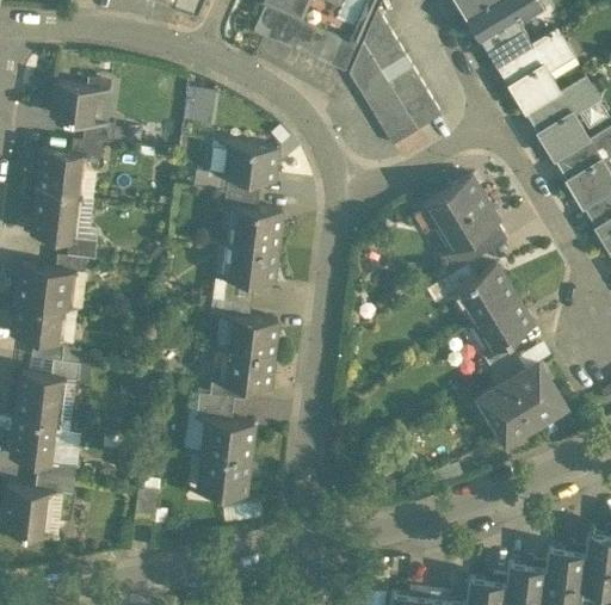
[(177,0),(174,10),(198,18),(205,0),(177,0)]
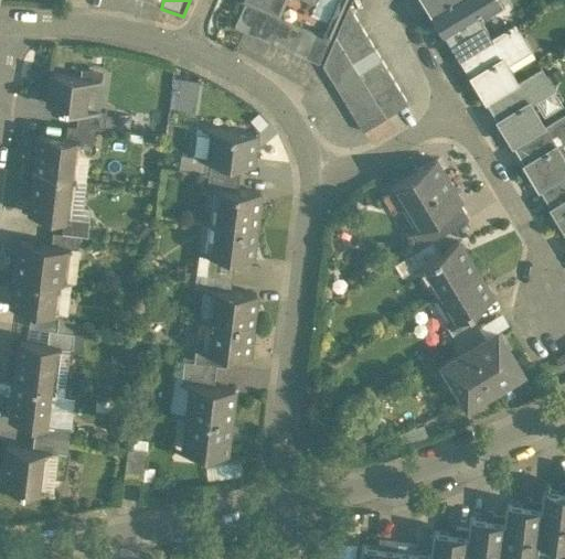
[(243,0),(244,0),(247,1),(278,14),(284,0),(309,0),(313,1),(313,0),(243,0)]
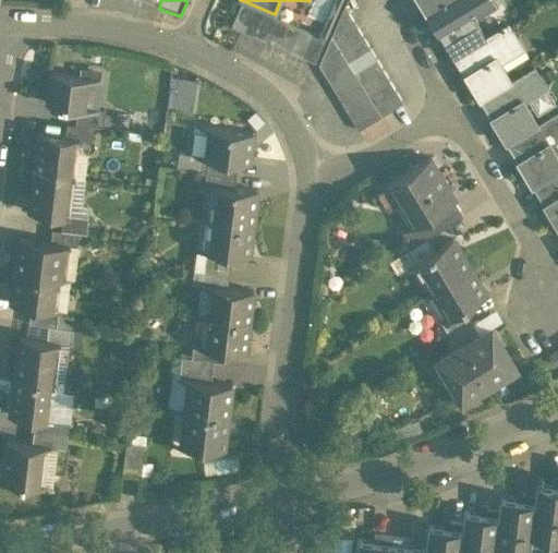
[(416,0),(427,16),(453,0),(416,0)]
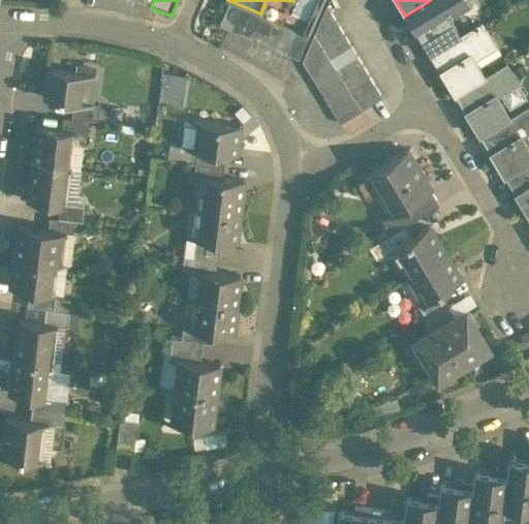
[(430,0),(405,16),(430,56),(430,57),(460,38),(446,17),(468,3),(465,0),(430,0)]
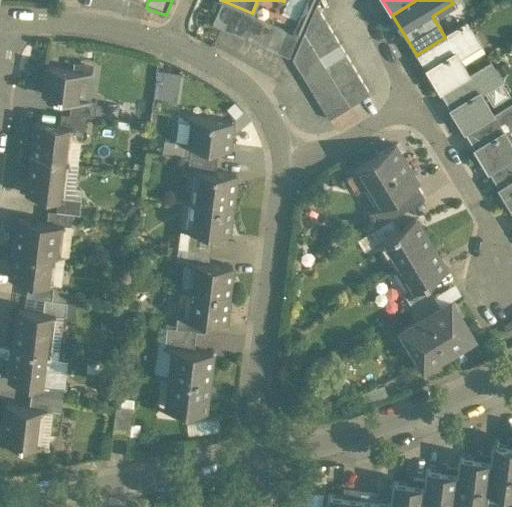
[(252,13),(224,1),(212,27),(244,40),(253,18),(250,17),(252,13)]
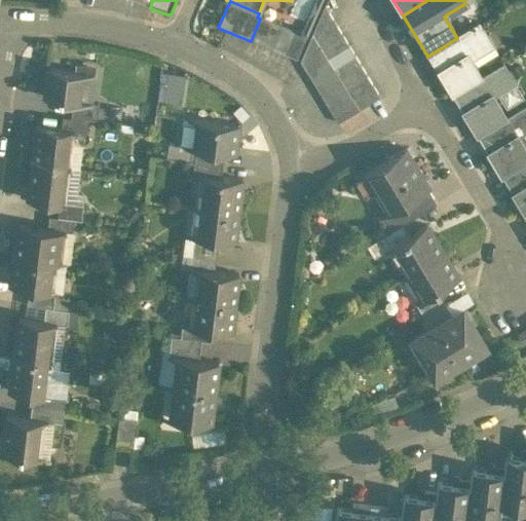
[(337,29),(325,9),(312,36),(315,42),(337,29)]
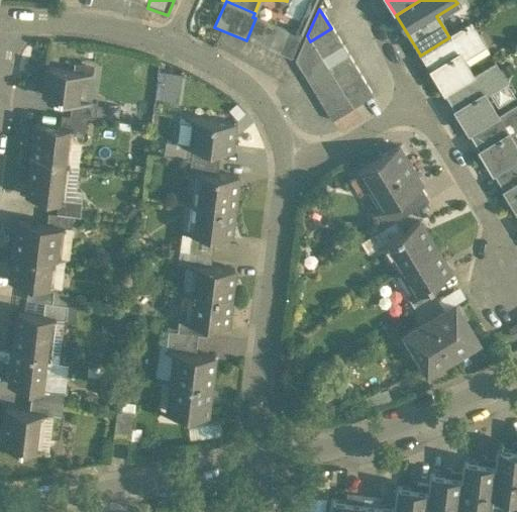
[(255,18),(246,40),(257,45),(267,23),(255,18)]
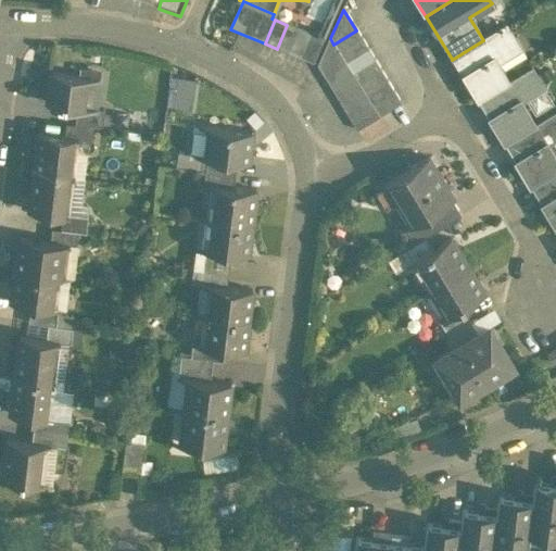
[(299,30),(287,25),(277,49),(289,54),(299,30)]
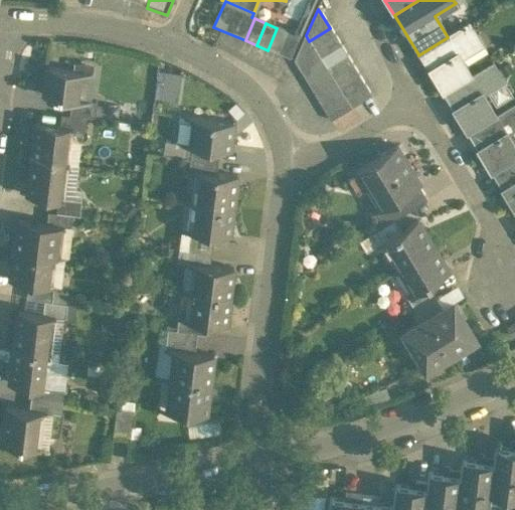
[(448,37),(418,55),(443,95),(472,77),(459,56),(480,43),(469,24),(448,37)]
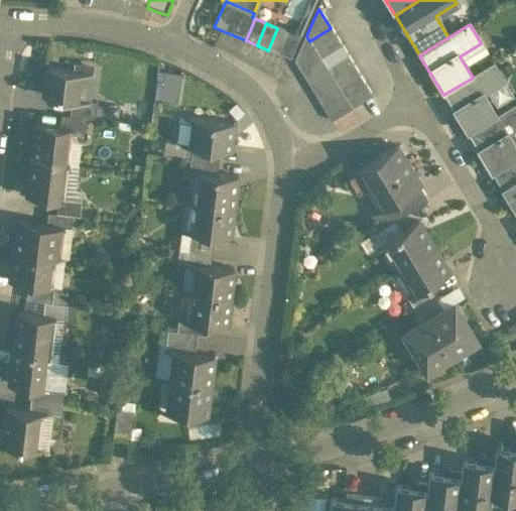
[(277,28),(268,50),(279,55),(288,33),(277,28)]
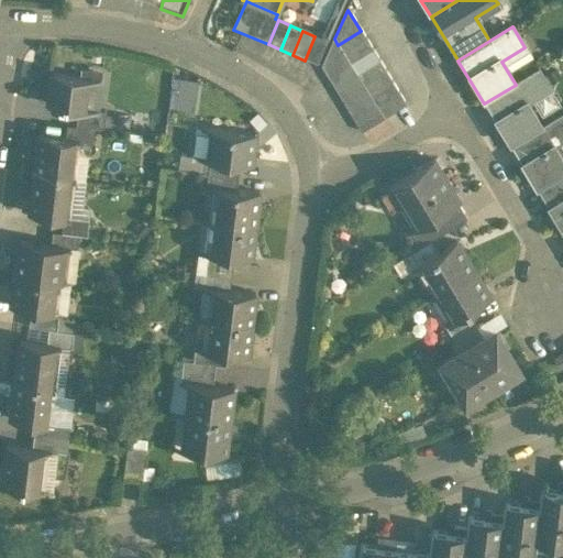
[(361,31),(338,45),(344,55),(367,42),(361,31)]
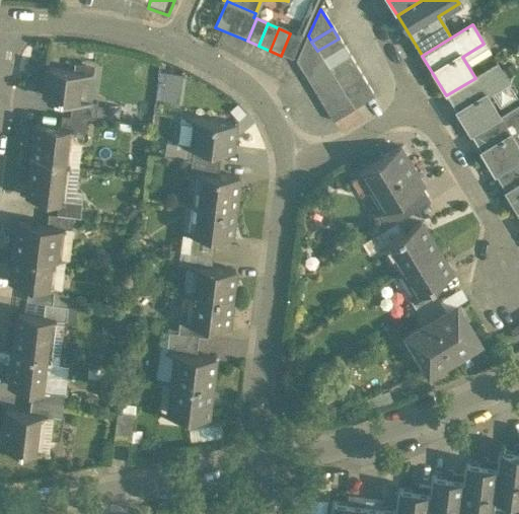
[(290,33),(281,56),(293,61),(302,39),(290,33)]
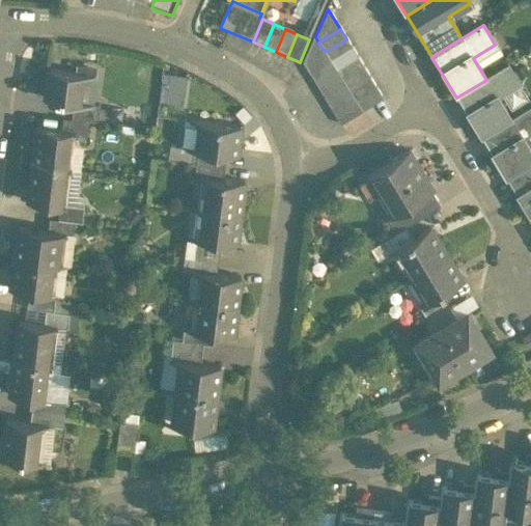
[(318,43),(315,36),(303,64),(310,76),(331,62),(325,52),(318,43)]
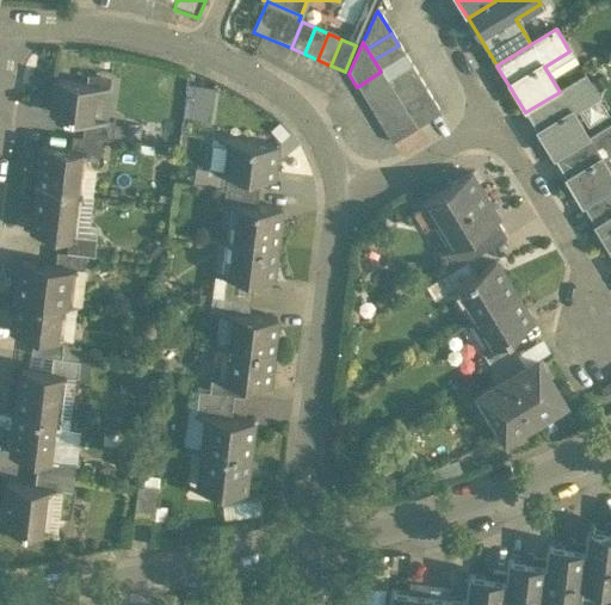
[(399,45),(374,60),(381,72),(406,57),(399,45)]
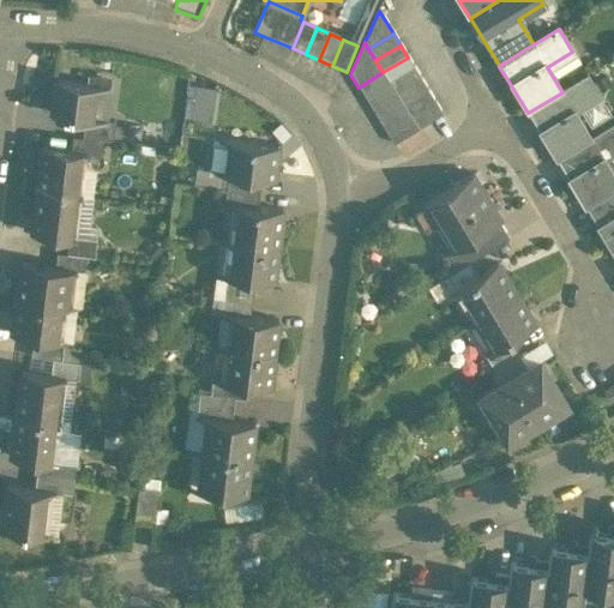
[(408,58),(383,72),(390,84),(415,70),(408,58)]
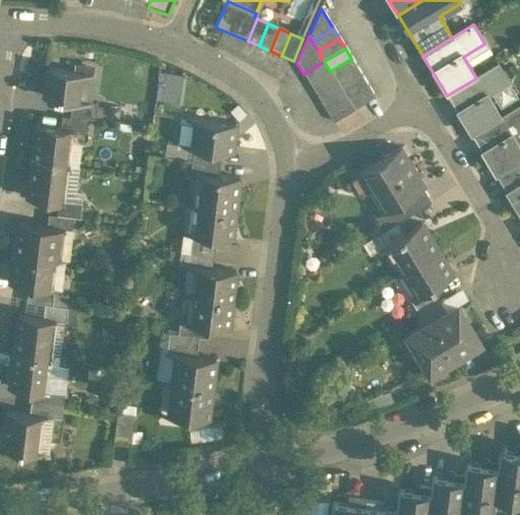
[(351,59),(330,71),(336,81),(358,68),(351,59)]
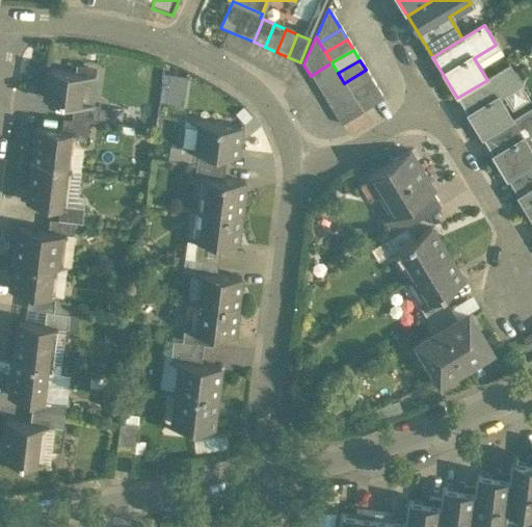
[(331,62),(311,76),(317,86),(338,73),(331,62)]
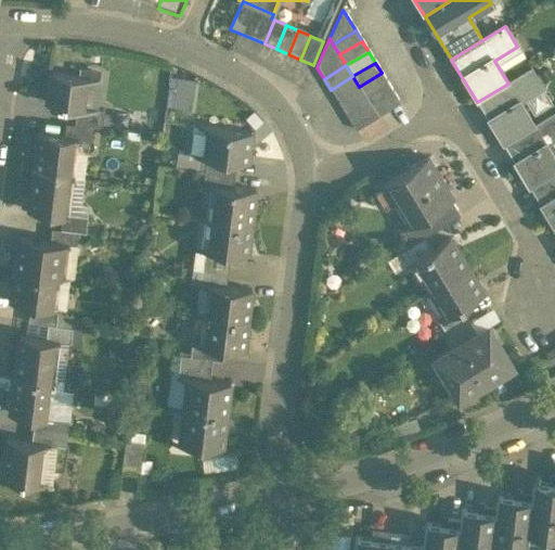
[(508,84),(477,102),(503,145),(534,126),(520,103),(543,89),(531,69),(508,84)]
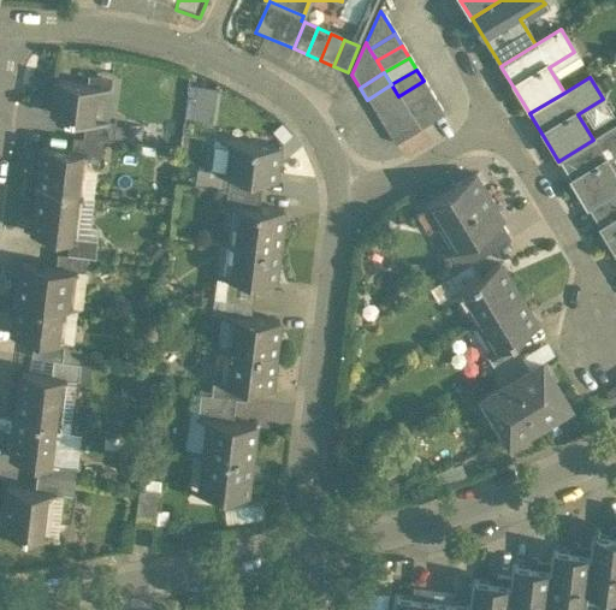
[(424,81),(398,96),(406,108),(431,93),(424,81)]
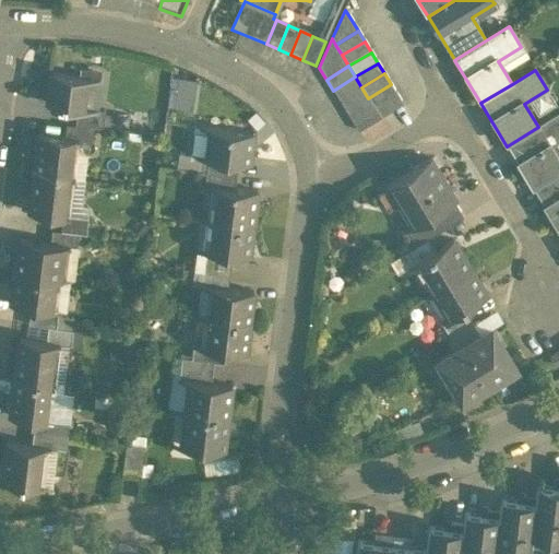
[(88,81),(54,77),(49,107),(78,110),(84,112),(88,81)]
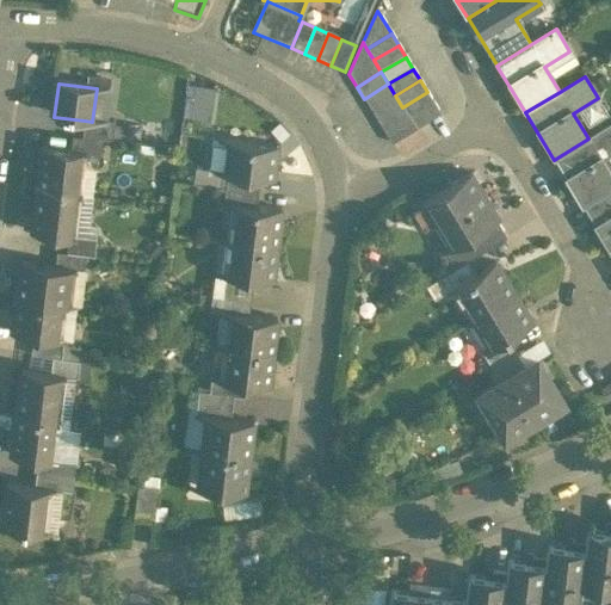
[(388,84),(364,99),(371,110),(395,96),(388,84)]
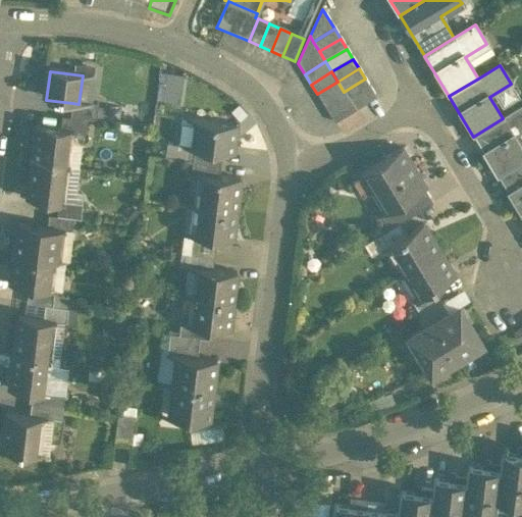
[(156,101),(179,103),(183,75),(159,73),(156,101)]
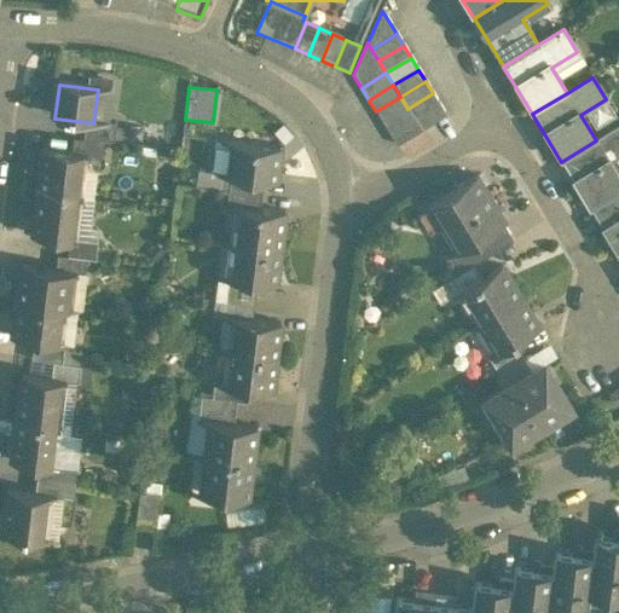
[(433,93),(408,109),(415,121),(440,105),(433,93)]
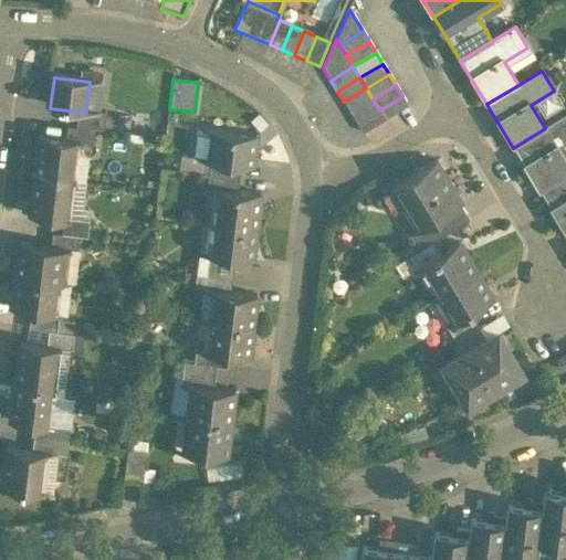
[(366,88),(344,102),(350,113),(373,99),(366,88)]
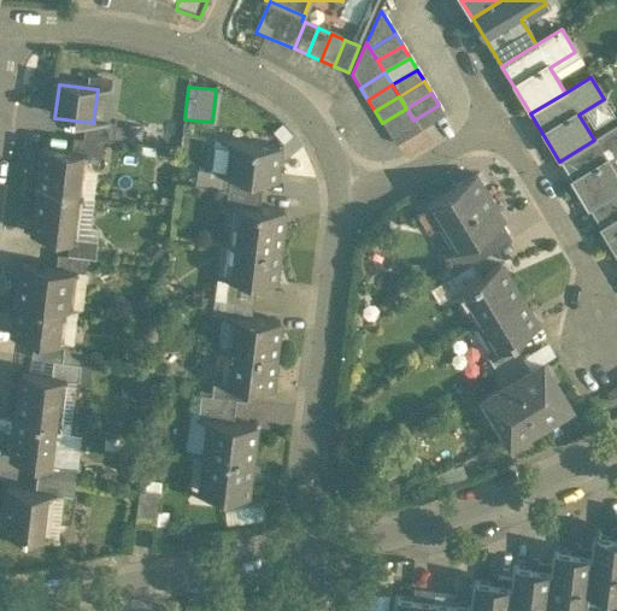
[(439,105),(413,121),(421,133),(446,117),(439,105)]
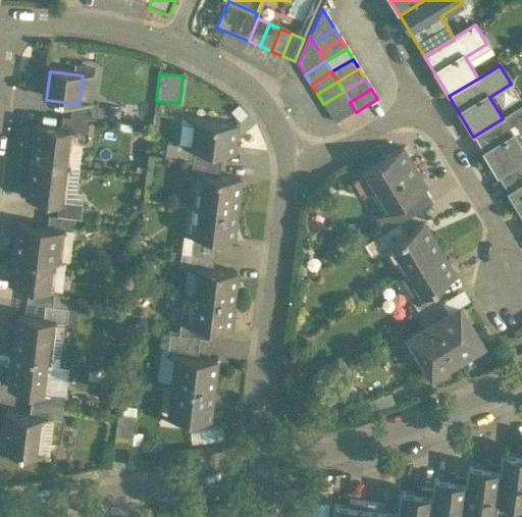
[(344,92),(323,104),(329,114),(350,102),(344,92)]
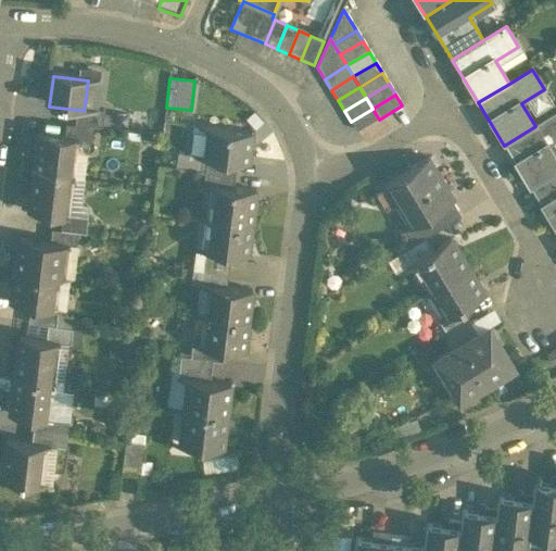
[(373,109),(351,122),(357,133),(379,120),(373,109)]
